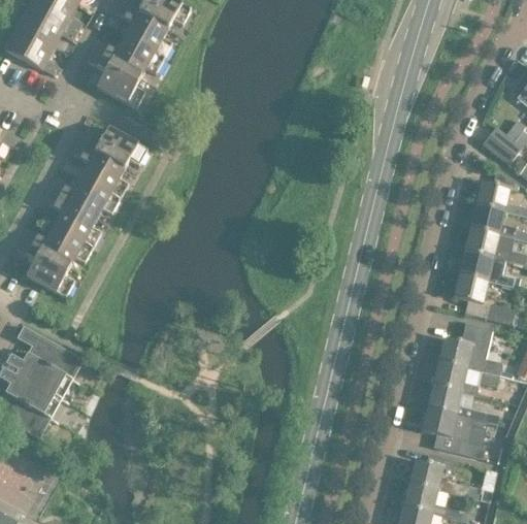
[(70,15),(77,2),(73,0),(29,0),(27,3),(76,31),(81,22),(70,15)]
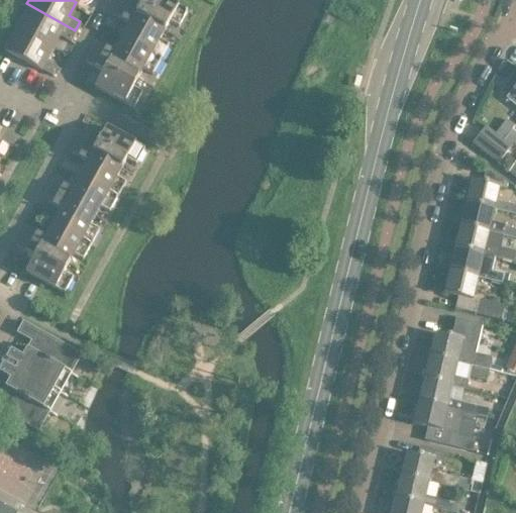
[(117,0),(117,1),(164,27),(169,18),(178,23),(187,8),(172,0),(141,0),(140,2),(136,0),(117,0)]
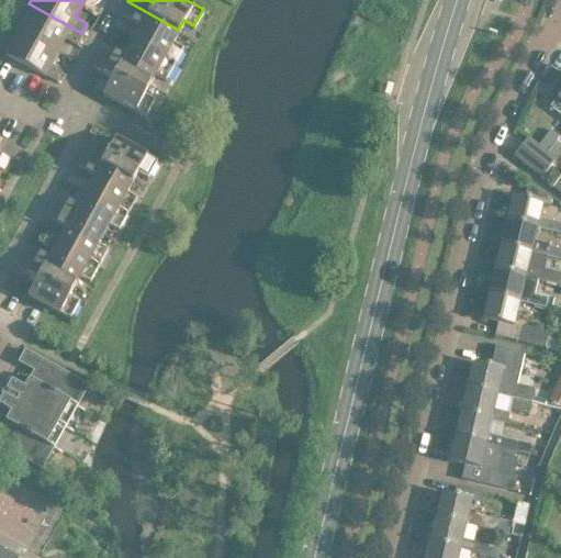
[(174,62),(182,45),(172,40),(178,30),(127,1),(121,12),(141,23),(132,38),(174,62)]
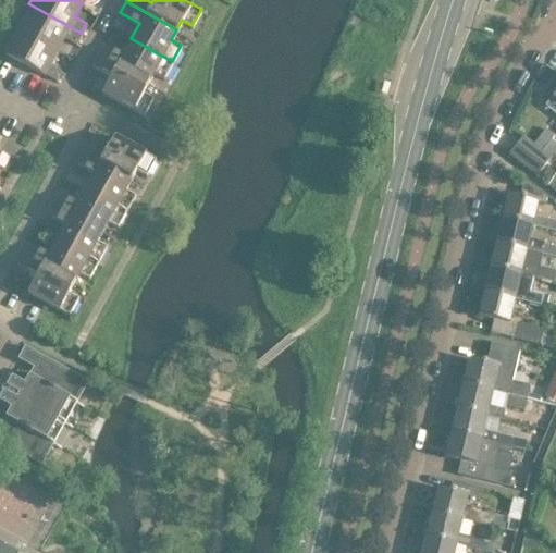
[(28,3),(16,26),(56,48),(63,35),(76,41),(81,33),(28,3)]
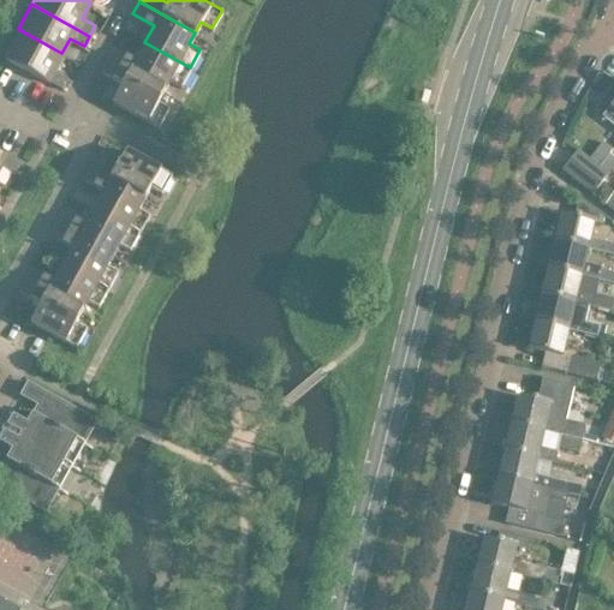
[(61,53),(18,29),(5,55),(47,79),(61,85),(67,76),(53,69),(61,53)]
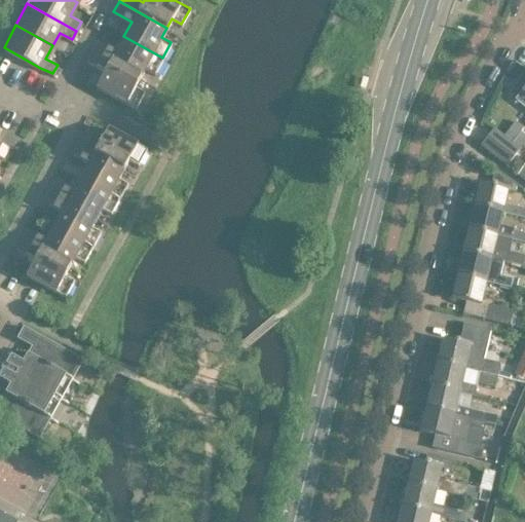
[(98,40),(91,50),(140,76),(145,67),(154,72),(162,58),(123,36),(115,50),(98,40)]
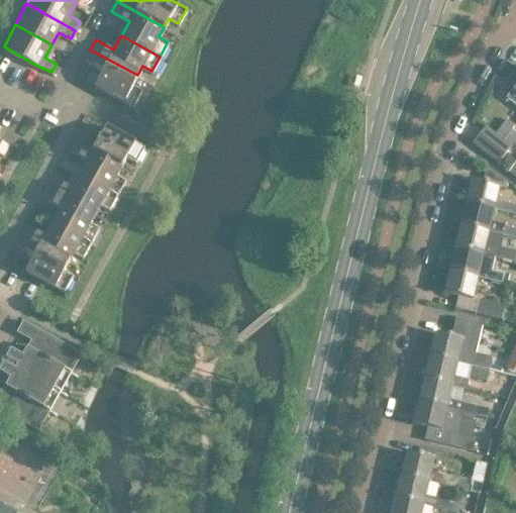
[(103,69),(94,84),(132,105),(141,90),(132,85),(137,75),(90,49),(85,59),(103,69)]
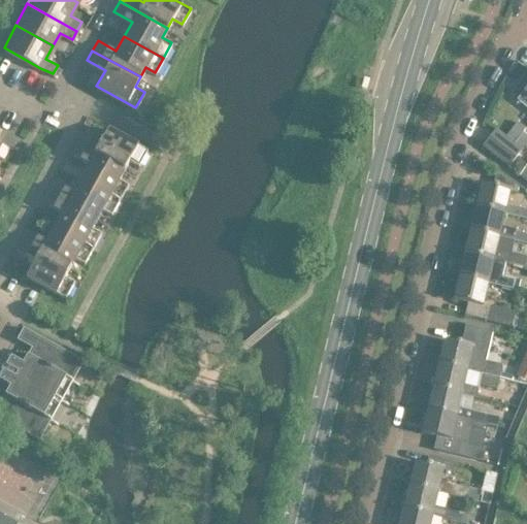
[(524,125),(517,119),(505,133),(513,139),(524,125)]
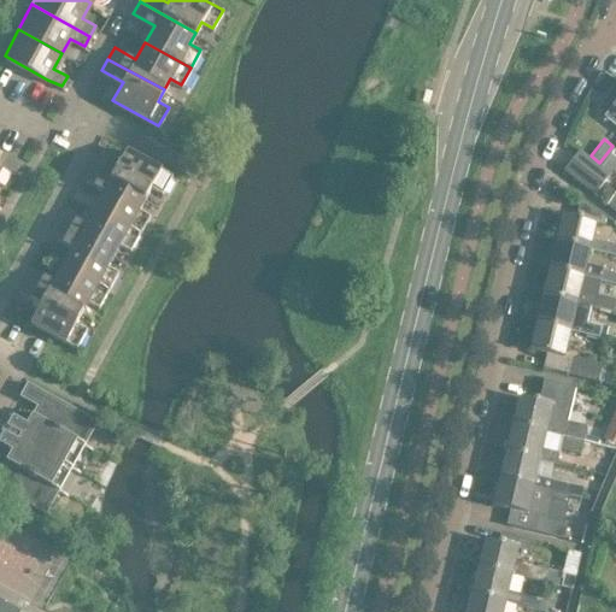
[(599,163),(591,156),(580,147),(564,165),(585,182),(599,163)]
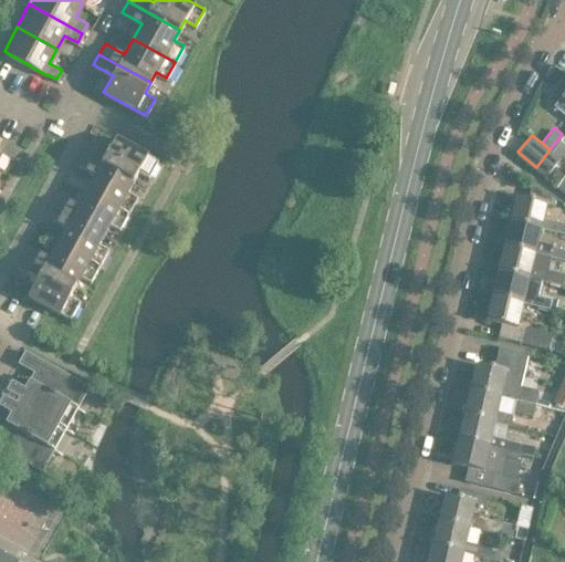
[(148,176),(157,159),(115,136),(106,153),(86,142),(81,153),(133,180),(138,170),(148,176)]
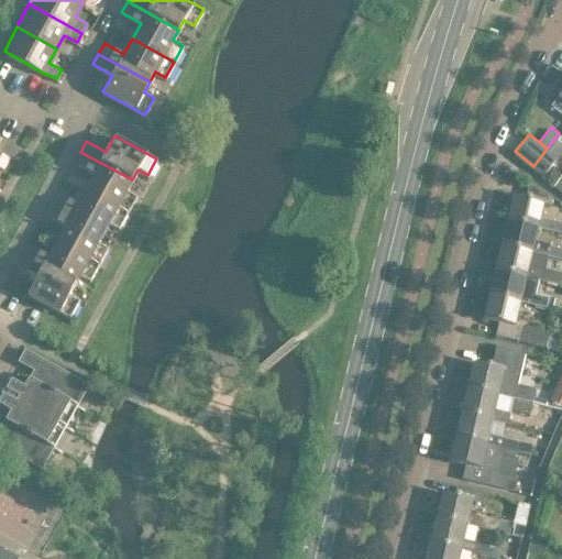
[(0,136),(0,150),(13,157),(18,148),(6,140),(0,136)]
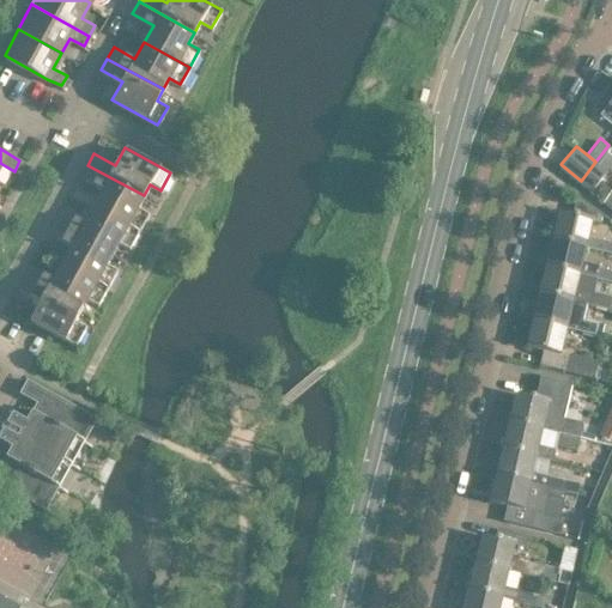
[(595,162),(581,181),(591,188),(606,170),(595,162)]
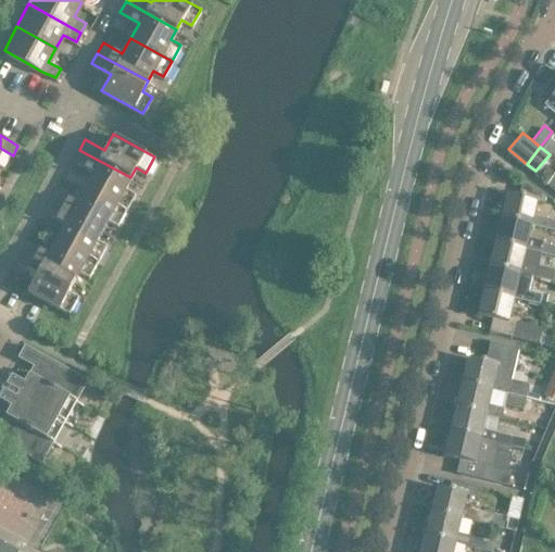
[(93,170),(85,185),(126,208),(135,192),(125,187),(130,177),(79,150),(74,160),(93,170)]
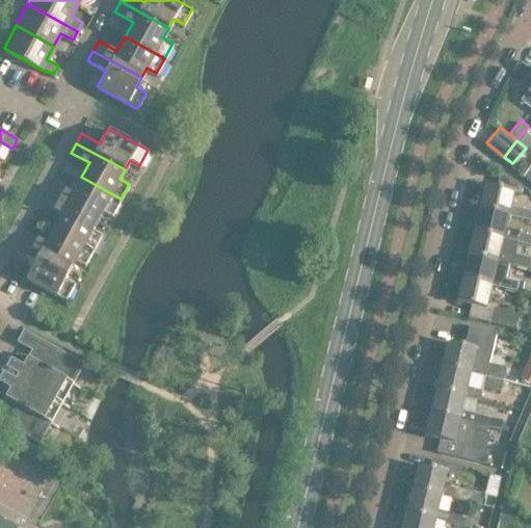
[(478,205),(478,206),(508,213),(530,218),(530,208),(510,203),(513,190),(521,192),(523,183),(501,167),(497,185),(483,182),(478,205)]
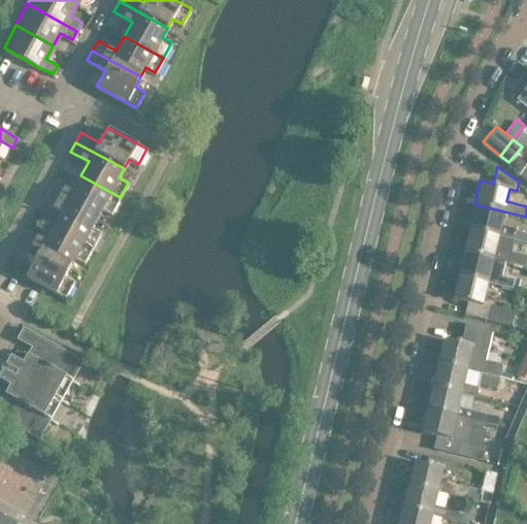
[(55,181),(48,190),(97,217),(102,207),(111,213),(120,197),(80,175),(72,190),(55,181)]
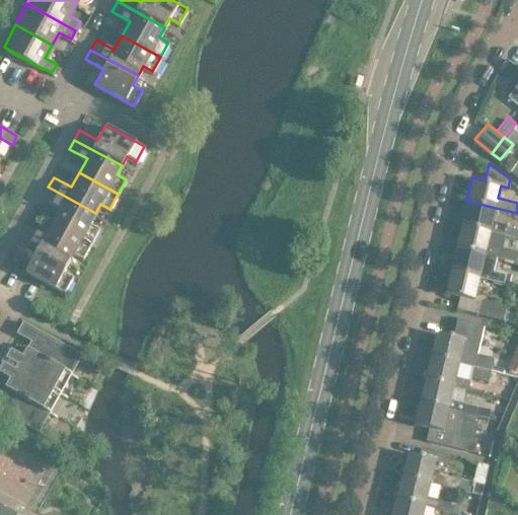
[(95,213),(48,187),(43,197),(61,206),(53,220),(91,241),(99,227),(90,222),(95,213)]
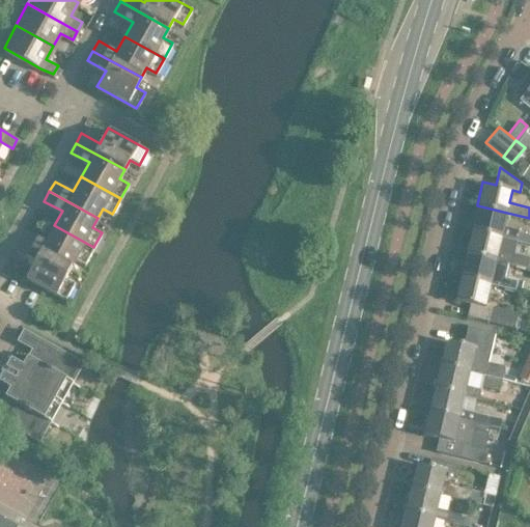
[(472,228),(471,229),(502,237),(502,236),(515,239),(529,242),(529,231),(520,229),(520,227),(504,224),(507,213),(477,205),(472,228)]
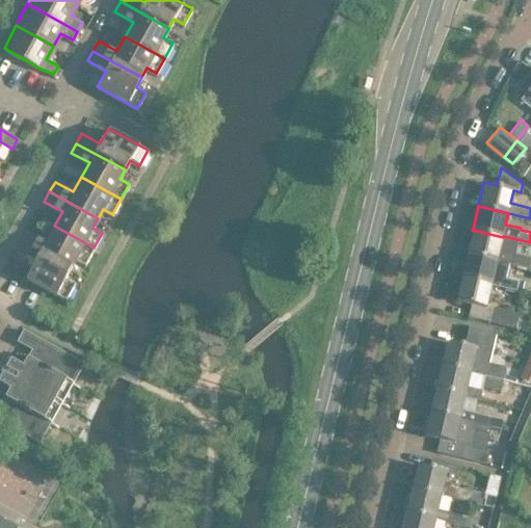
[(27,231),(22,240),(70,267),(76,258),(85,263),(94,247),(54,226),(46,241),(27,231)]
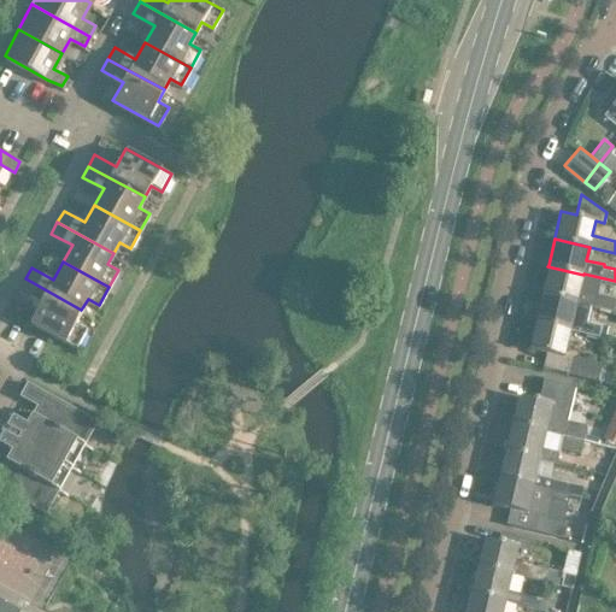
[(541,290),(541,293),(576,301),(593,305),(609,309),(612,309),(615,296),(597,292),(599,277),(584,274),(584,275),(547,266),(541,290)]
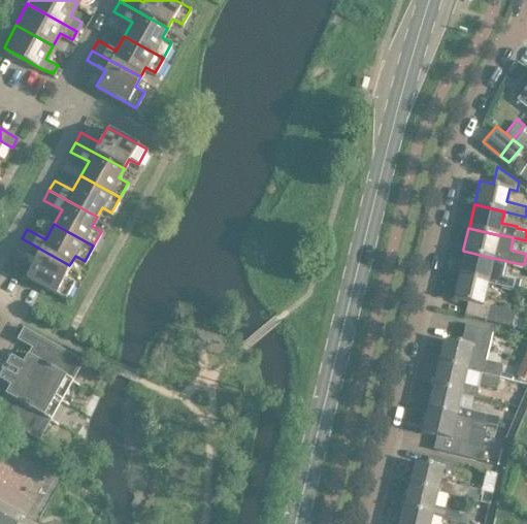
[(26,273),(65,295),(73,280),(64,274),(69,265),(22,238),(17,249),(34,259),(26,273)]
